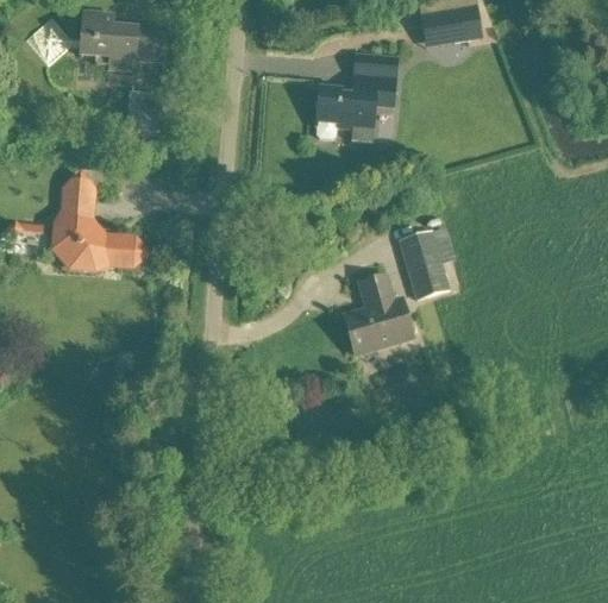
[(477,6),(420,16),(424,36),(481,26),(477,6)]
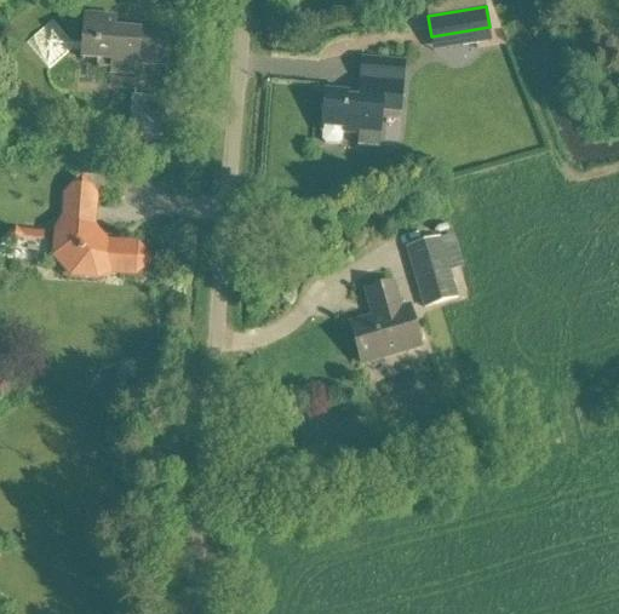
[(166,59),(168,27),(115,23),(115,12),(84,10),(81,53),(97,53),(97,62),(112,63),(112,67),(138,68),(139,58),(166,59)]
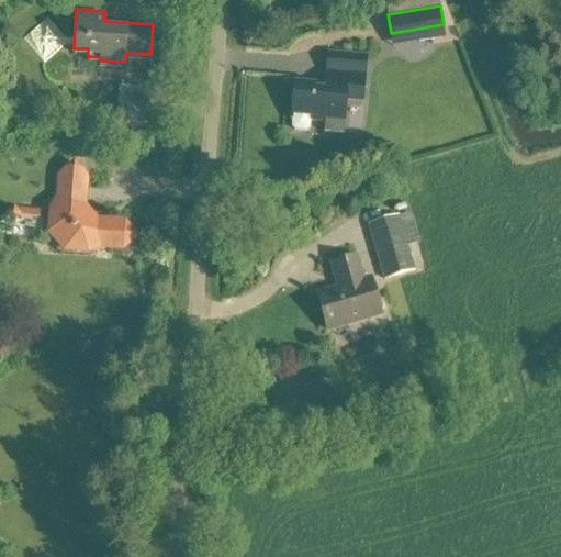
[(71,35),(65,35),(48,15),(25,35),(45,57),(65,42),(71,42),(71,35)]
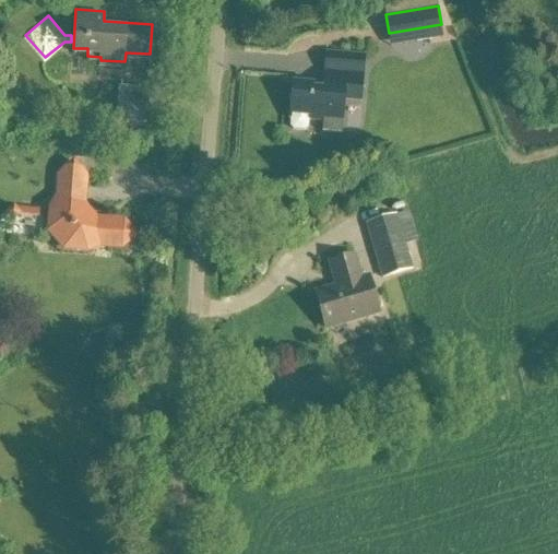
[(306,117),(324,118),(323,129),(342,130),(344,97),(359,98),(361,72),(324,70),(323,83),(292,81),(289,116),(291,116),(291,124),(293,127),(301,128),(305,125),(306,117)]
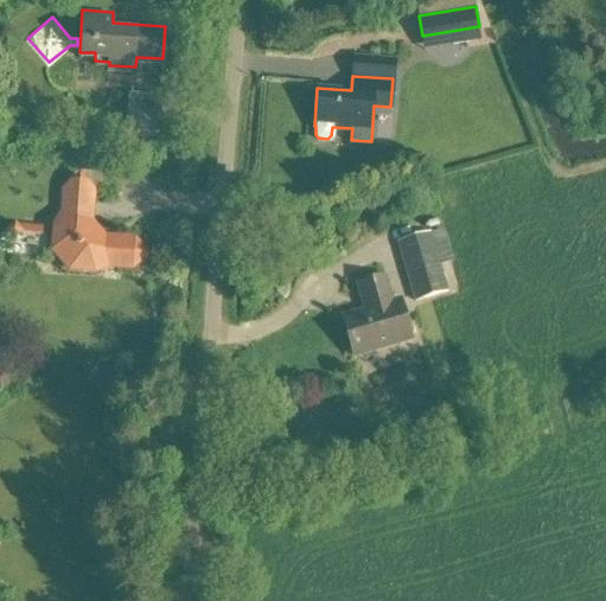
[(129,89),(127,123),(160,126),(163,91),(129,89)]
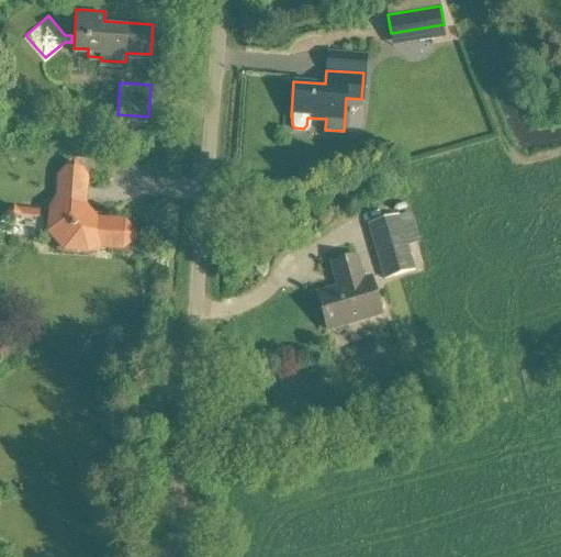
[(122,246),(136,234),(124,220),(93,216),(93,214),(87,207),(85,207),(87,176),(74,160),(59,174),(56,208),(51,208),(48,231),(65,248),(88,251),(94,245),(122,246)]
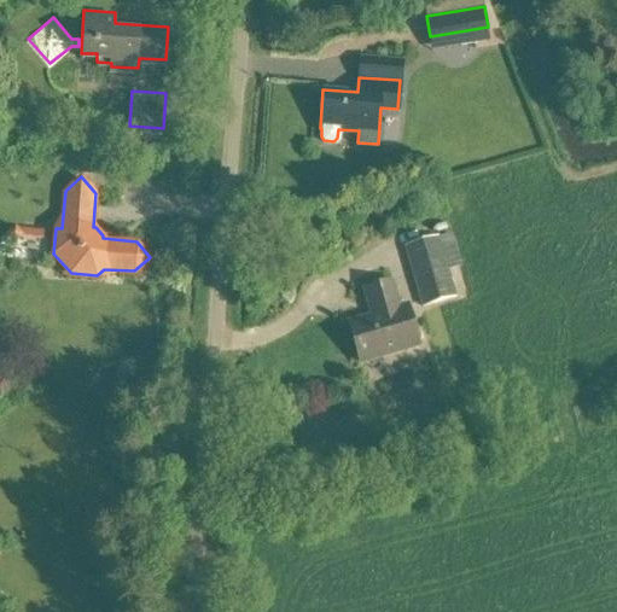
[(42,237),(44,226),(17,222),(5,229),(12,242),(23,234),(42,237)]
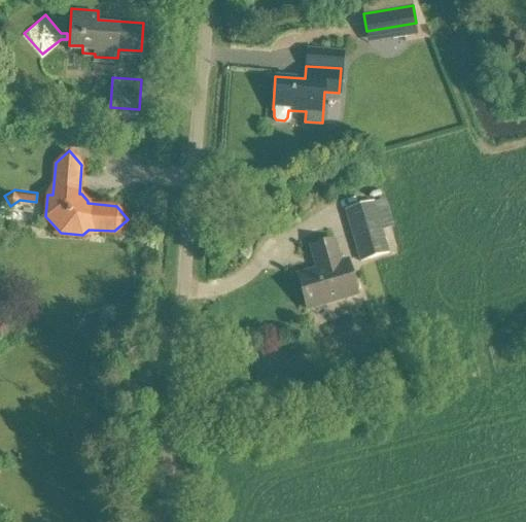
[(360,259),(388,251),(373,200),(345,208),(360,259)]
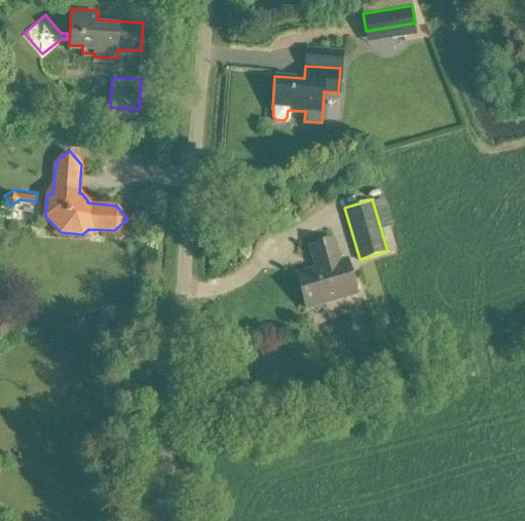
[(306,307),(357,292),(346,258),(340,259),(334,237),(310,245),(316,266),(297,272),(306,307)]
